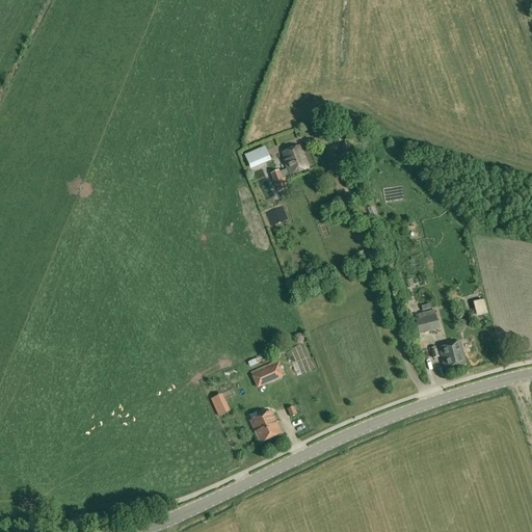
[(321,133),(330,130),(327,123),(318,126),(321,133)]
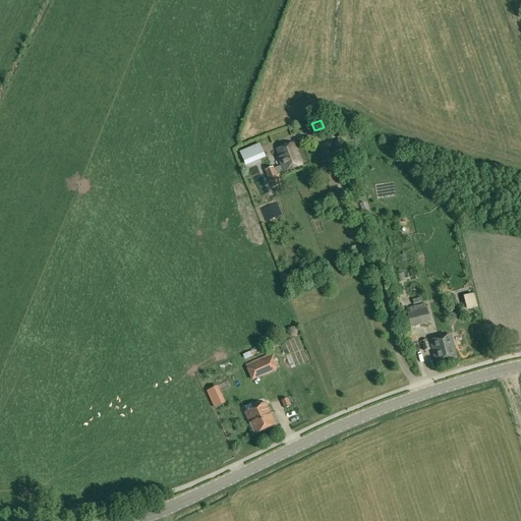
[(283,172),(302,165),(294,142),(276,150),(279,158),(278,159),(281,166),(274,169),(273,167),(265,170),(273,188),(281,185),(276,174),(283,172)]
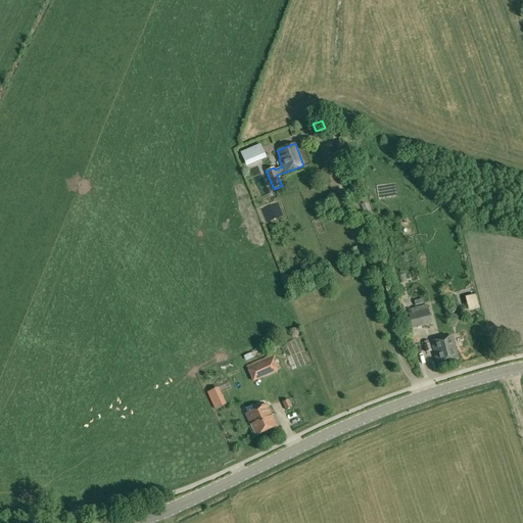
[(246,167),(267,158),(260,144),(240,152),(246,167)]
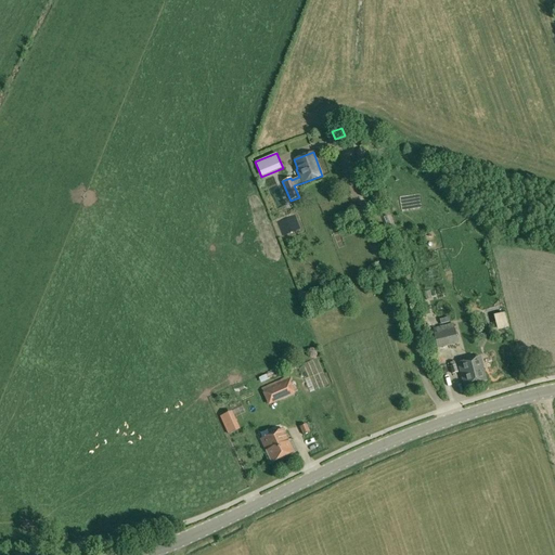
[(434,344),(436,344),(438,348),(459,344),(452,324),(433,328),(434,335),(431,336),(434,344)]
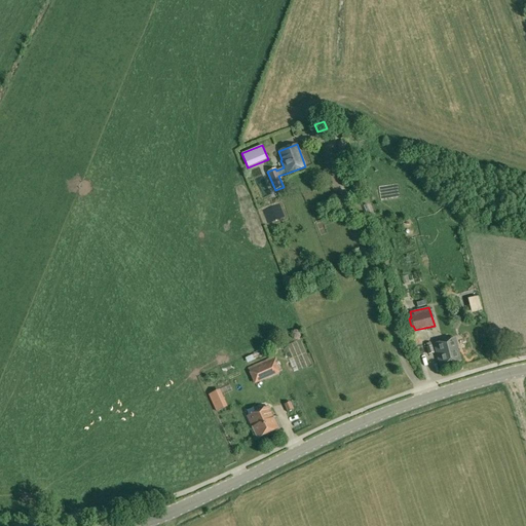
[(461,362),(455,339),(434,344),(440,368),(461,362)]
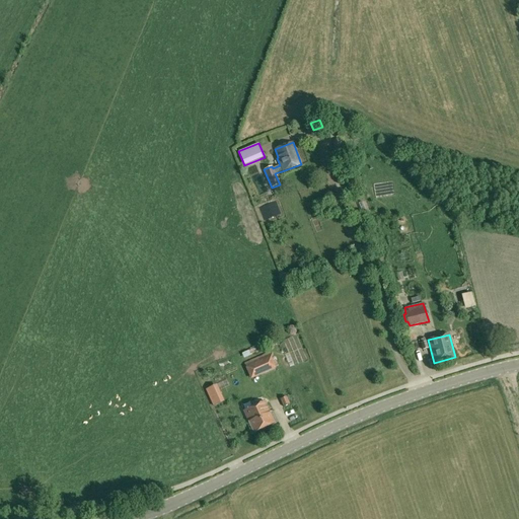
[(251,377),(275,367),(269,354),(245,364),(251,377)]
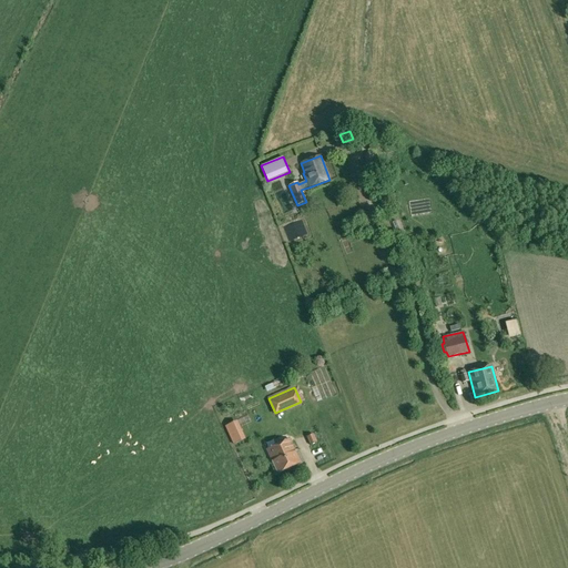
[(245,439),(241,429),(237,421),(225,426),(233,445),(234,445),(245,439)]
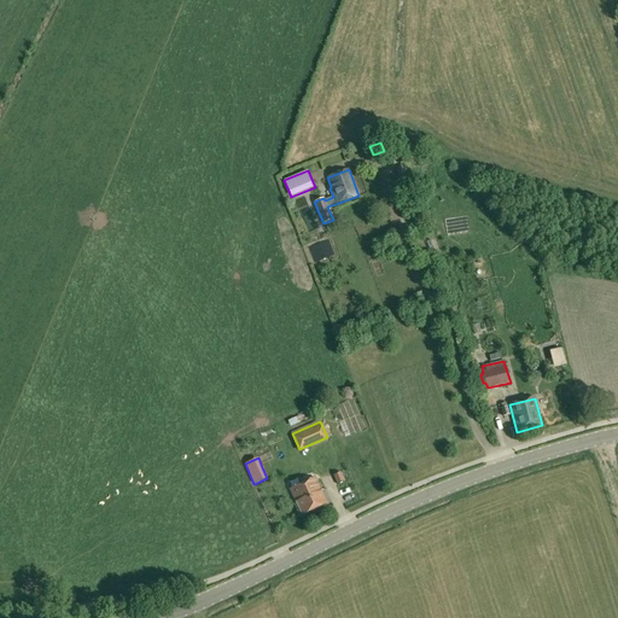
[(340,472),(333,476),(338,485),(345,482),(340,472)]
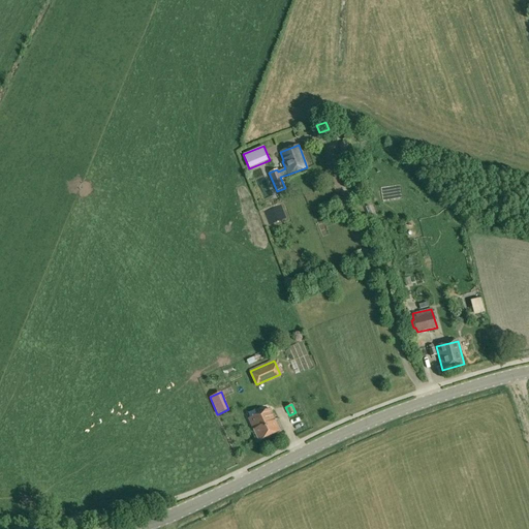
[(280,432),(270,410),(249,418),(258,441),(280,432)]
